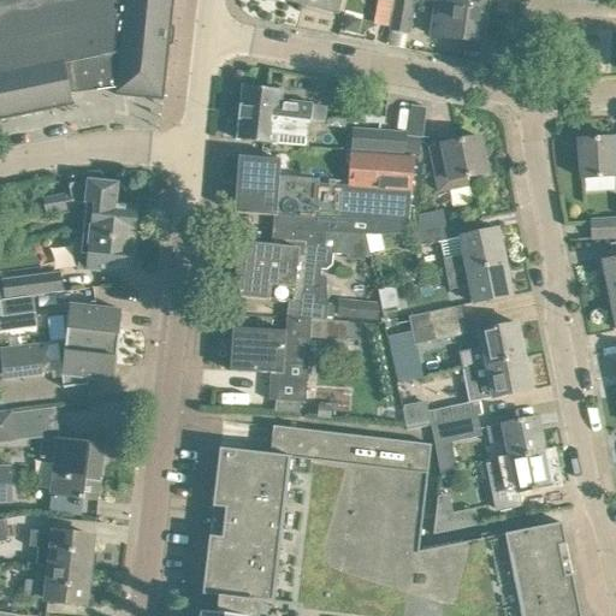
[(0,0),(0,119),(73,105),(71,93),(117,88),(117,95),(146,98),(149,98),(152,98),(155,96),(158,94),(160,93),(163,89),(164,87),(165,83),(169,45),(172,46),(173,27),(171,27),(173,0),(0,0)]
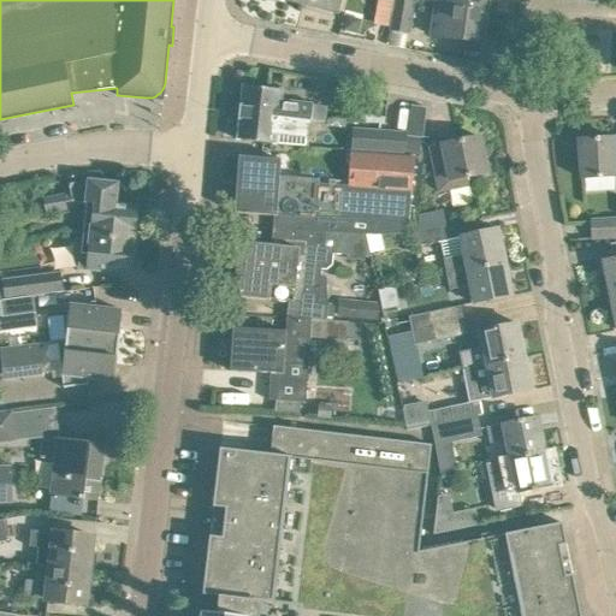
[(303,0),(303,4),(338,13),(342,0),(303,0)]
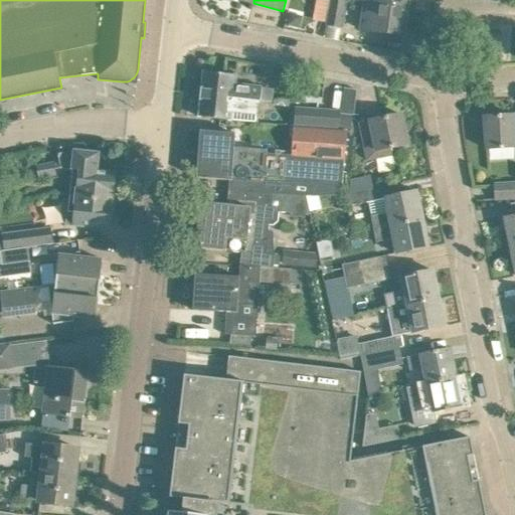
[(331,0),(327,24),(341,27),(346,0),(331,0)]
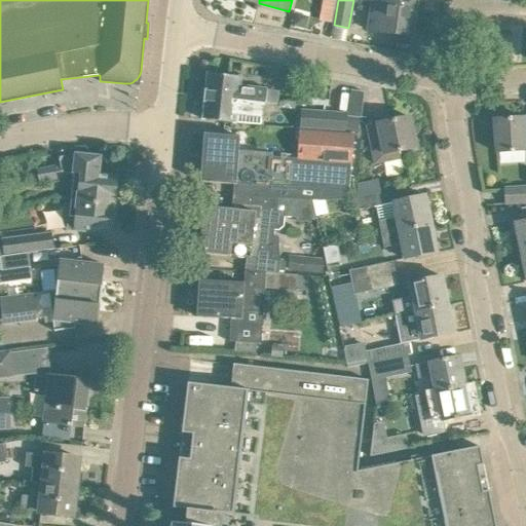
[(382,4),(372,2),(371,15),(369,30),(412,36),(415,8),(382,4)]
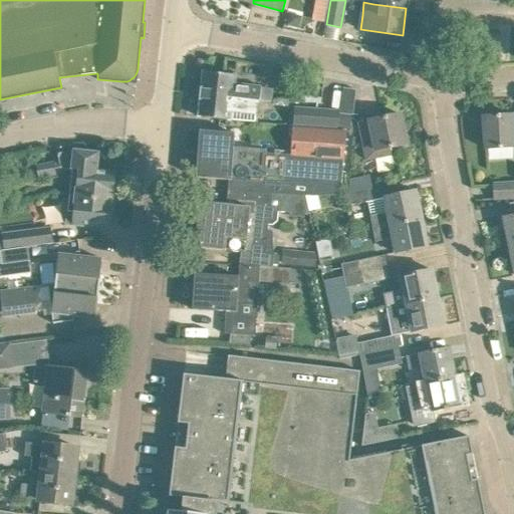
[(203,71),(201,94),(259,100),(260,87),(234,84),(235,75),(203,71)]
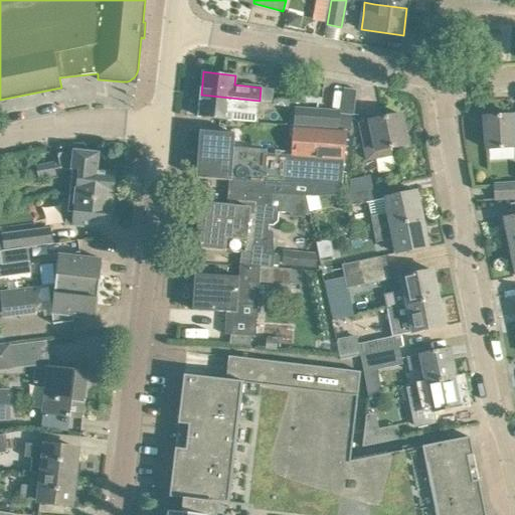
[(340,110),(340,113),(353,114),(357,91),(343,89),(340,110)]
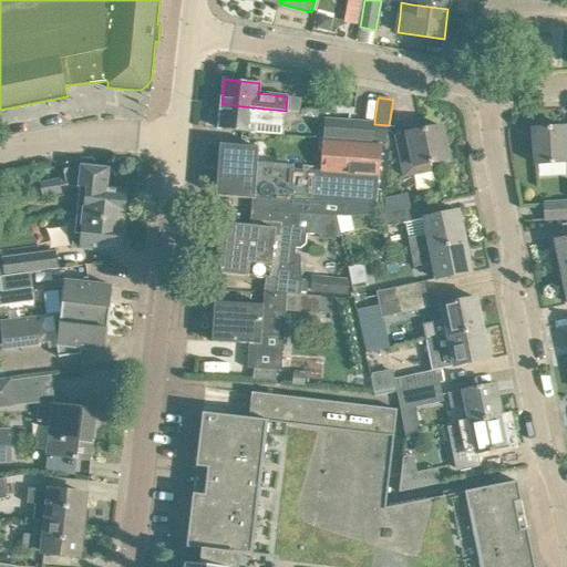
[(286,111),(222,104),(218,129),(282,136),(284,127),(286,111)]
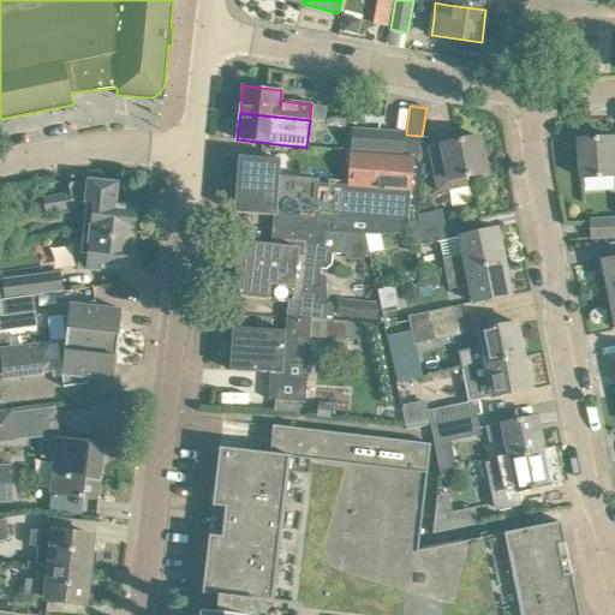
[(365,129),(364,150),(405,153),(405,150),(406,135),(406,131),(365,129)]
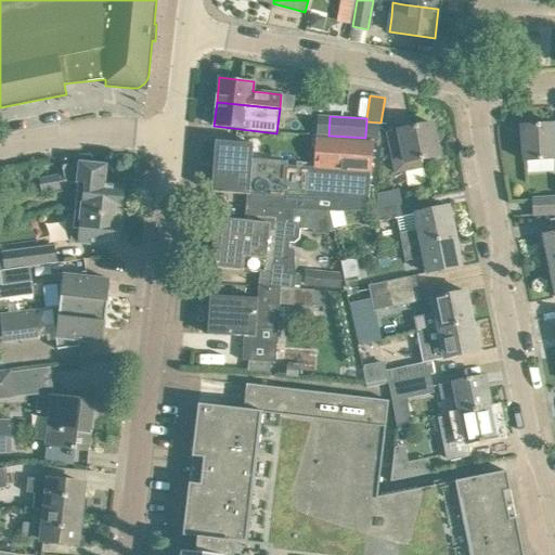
[(366,121),(365,136),(379,137),(381,123),(366,121)]
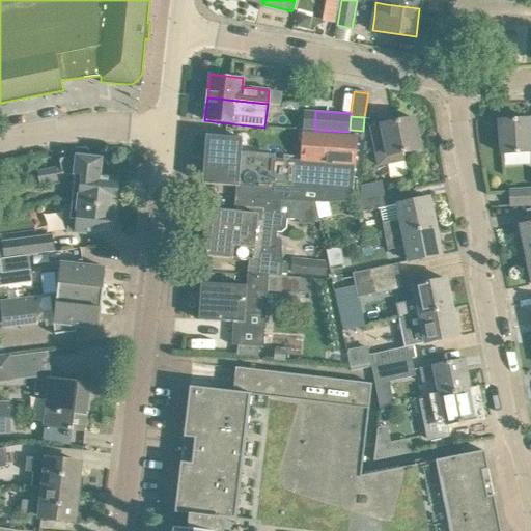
[(370,127),(379,165),(388,163),(391,178),(408,175),(402,152),(420,149),(413,118),(370,127)]
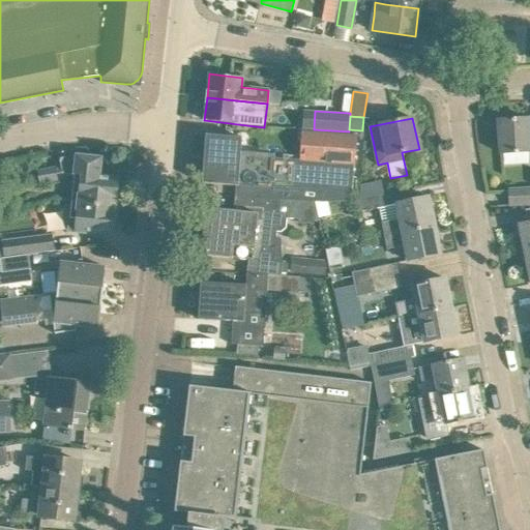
[(498,120),(500,153),(529,151),(529,148),(528,118),(498,120)]
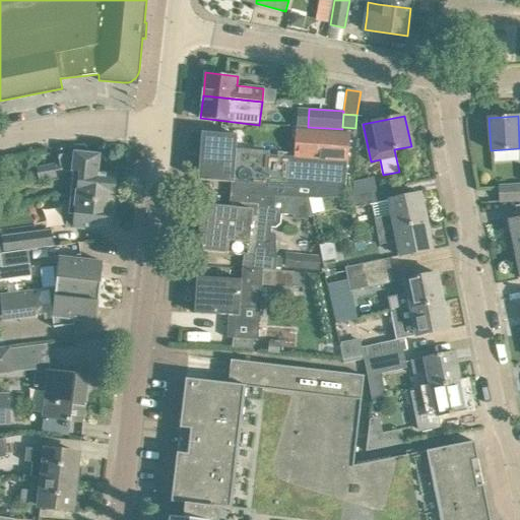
[(232,182),(231,193),(310,198),(344,196),(349,133),(297,129),(295,157),(269,155),(268,170),(253,169),(253,164),(199,159),(198,180),(232,182)]
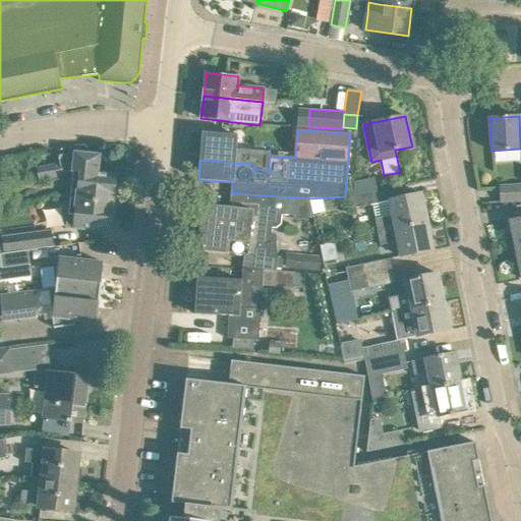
[(203,132),(199,160),(253,164),(253,169),(269,170),(270,156),(270,151),(237,149),(238,134),(203,132)]
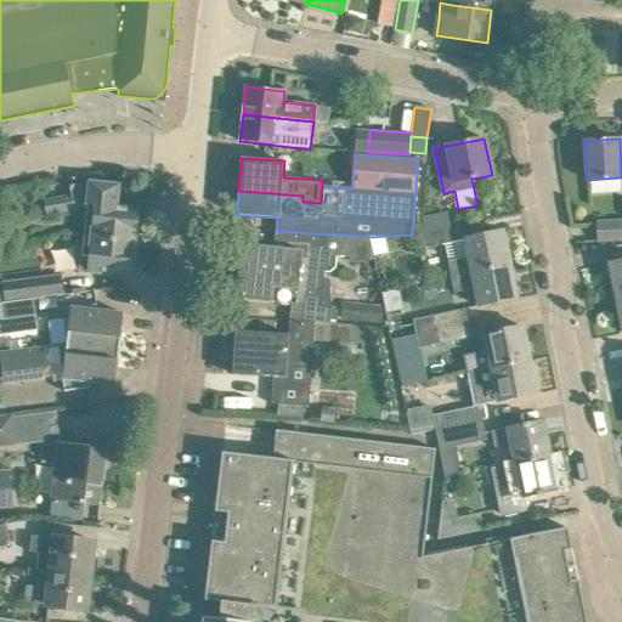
[(88,205),(84,237),(139,243),(140,227),(137,226),(139,209),(117,208),(119,185),(89,182),(69,186),(71,194),(44,201),(46,215),(75,209),(74,203),(88,205)]
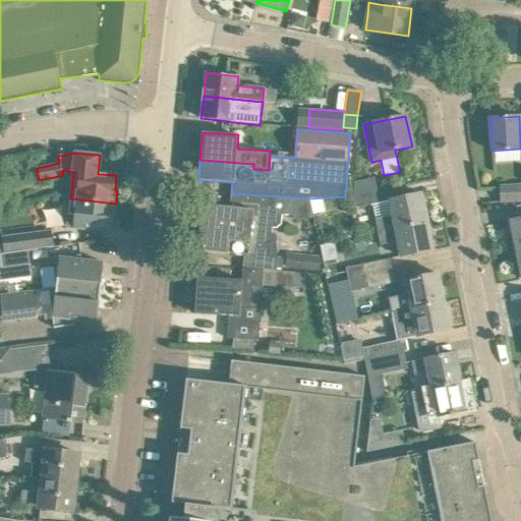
[(520,201),(520,184),(501,186),(502,204),(520,201)]
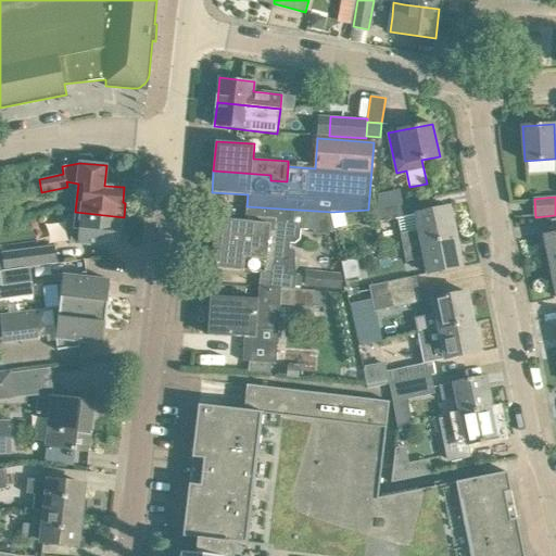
[(397,217),(404,248),(456,237),(450,206),(425,212),(422,200),(400,203),(373,210),(375,222),(397,217)]
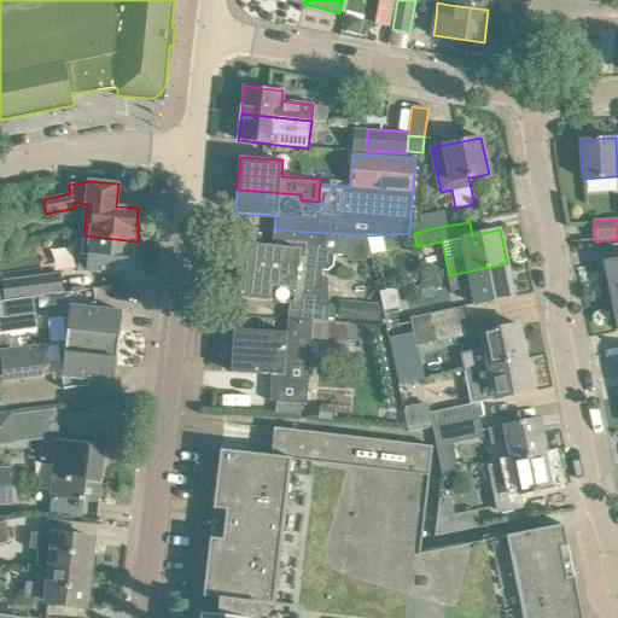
[(290,303),(290,318),(327,320),(327,319),(328,310),(324,307),(318,307),(322,270),(327,270),(332,267),(333,256),(332,254),(350,255),(367,257),(372,257),(368,235),(274,229),(273,245),(240,243),(235,281),(238,281),(238,287),(235,287),(234,297),(270,302),(270,301),(277,301),(277,302),(290,303)]
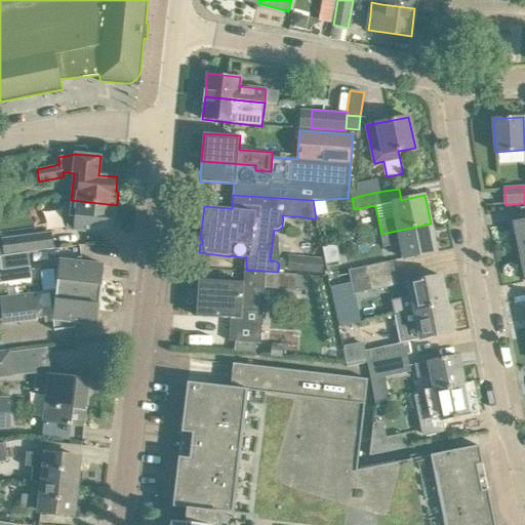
[(117,205),(71,200),(68,228),(111,232),(113,217),(115,218),(117,205)]
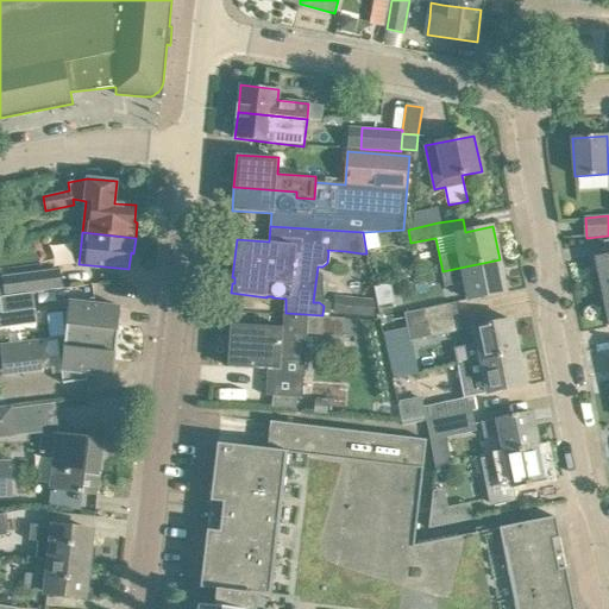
[(608,253),(597,257),(604,292),(608,290),(608,253)]
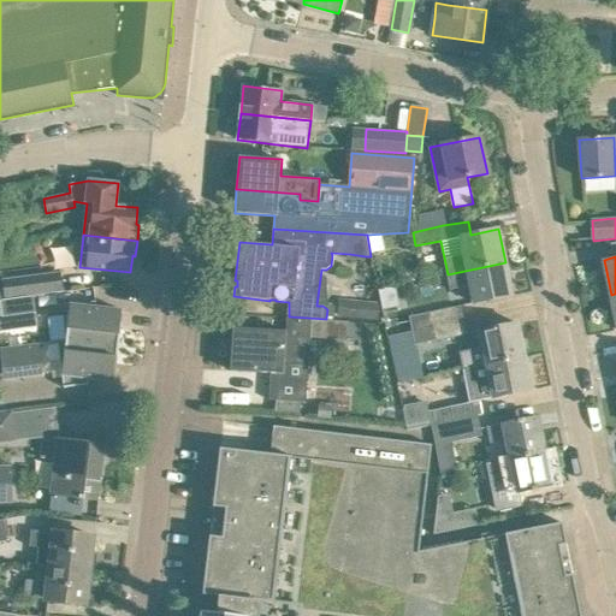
[(505,262),(448,274),(450,290),(471,286),(474,303),(511,296),(505,262)]
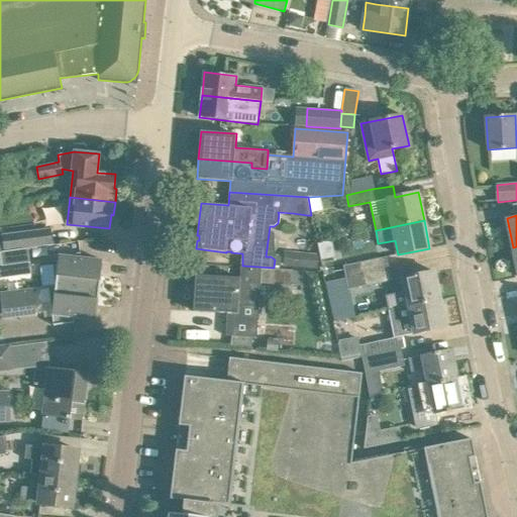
[(2,235),(4,250),(53,244),(50,228),(2,235)]
